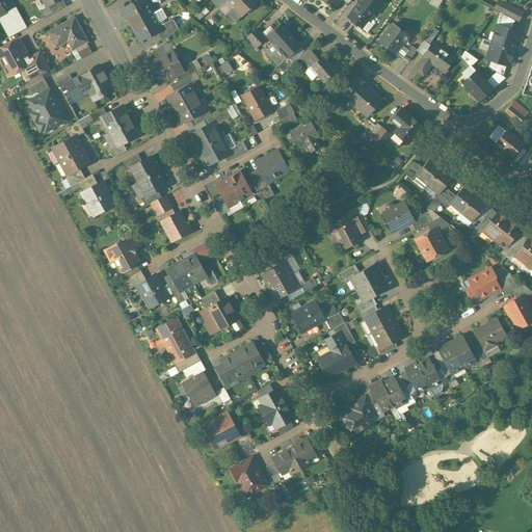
[(62,0),(59,0),(49,6),(53,14),(67,6),(62,0)]
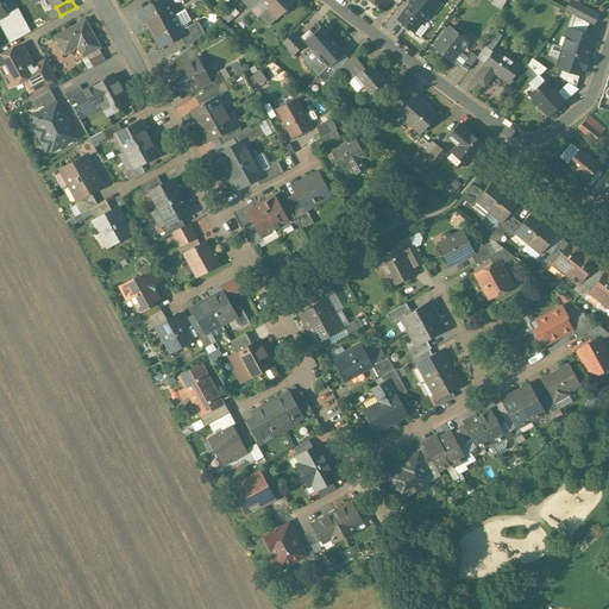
[(159,0),(143,10),(146,16),(145,17),(151,29),(175,14),(169,5),(173,2),(170,0),(159,0)]
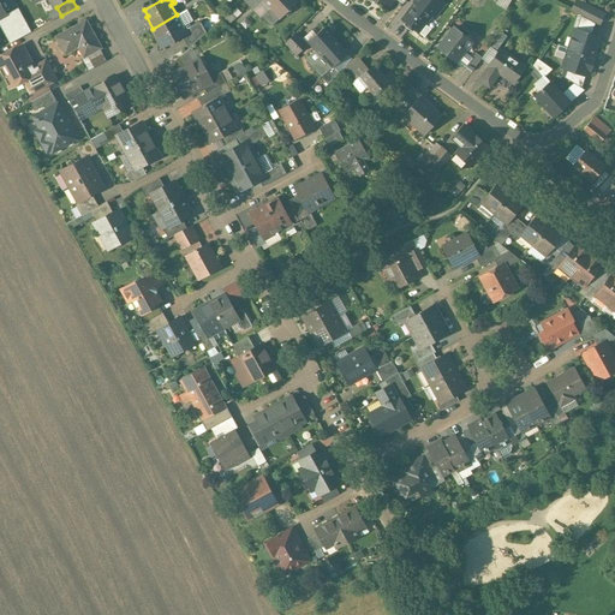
[(263,0),(262,1),(270,9),(262,17),(270,27),(298,1),(297,0),(263,0)]
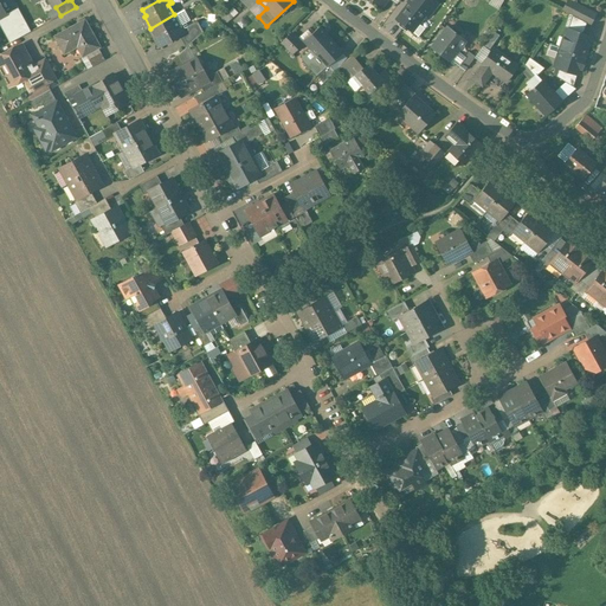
[(411,0),(397,20),(413,32),(419,37),(425,28),(419,24),(426,14),(429,17),(438,5),(432,0),(411,0)]
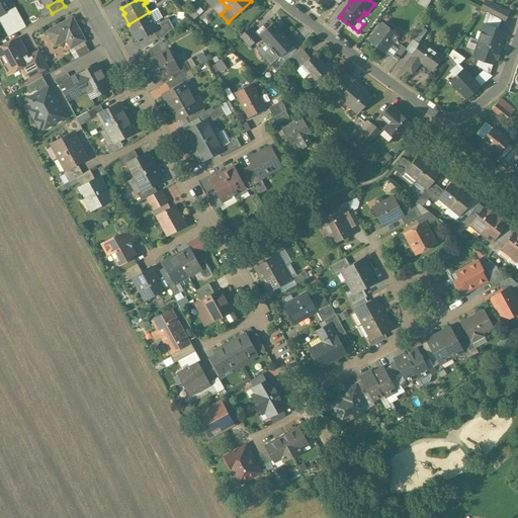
[(509,11),(493,3),(489,12),(502,19),(505,20),(509,11)]
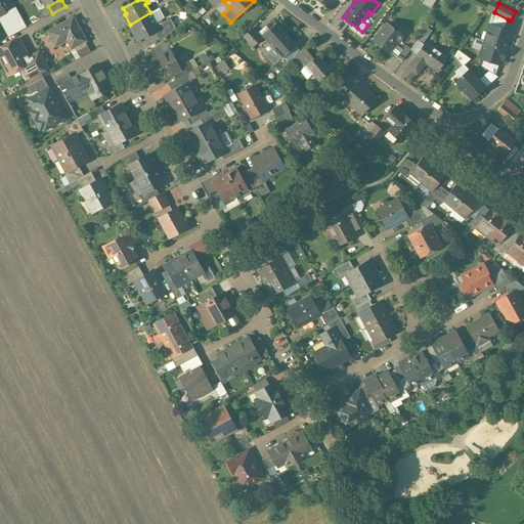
[(17,9),(3,17),(13,35),(27,27),(17,9)]
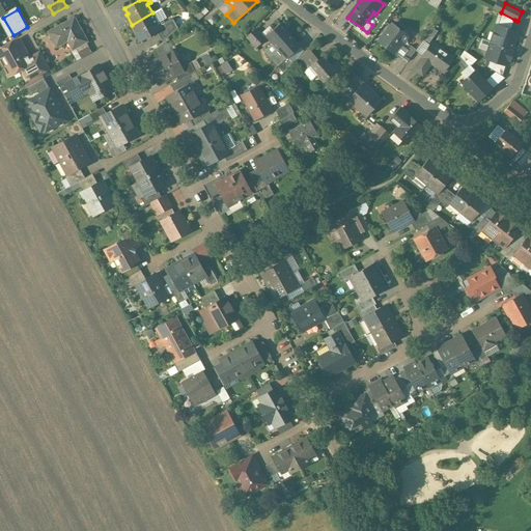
[(152,12),(132,25),(137,34),(138,34),(141,39),(158,31),(164,27),(162,25),(160,21),(158,22),(152,12)]
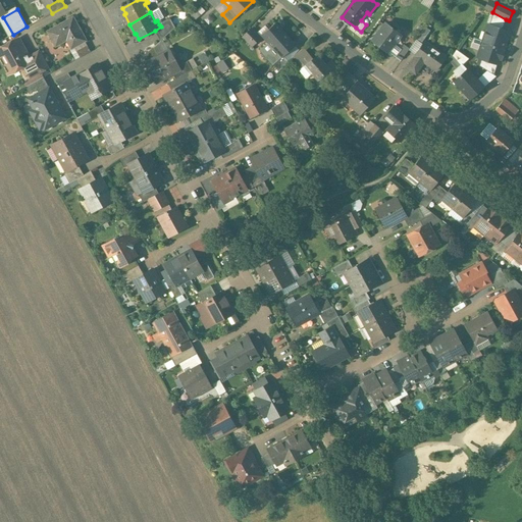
[(506,19),(493,13),(489,25),(502,30),(506,19)]
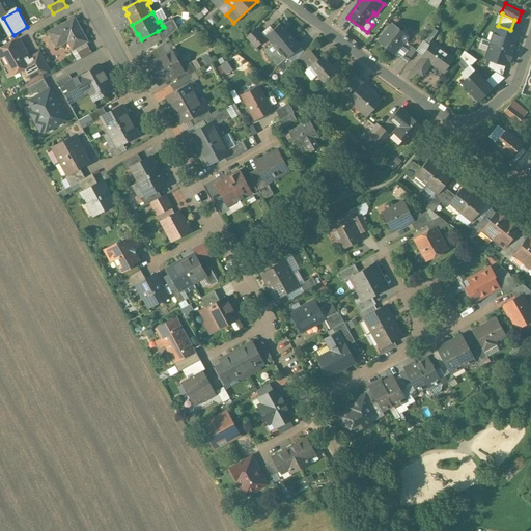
[(75,18),(49,32),(57,46),(72,38),(77,47),(87,40),(75,18)]
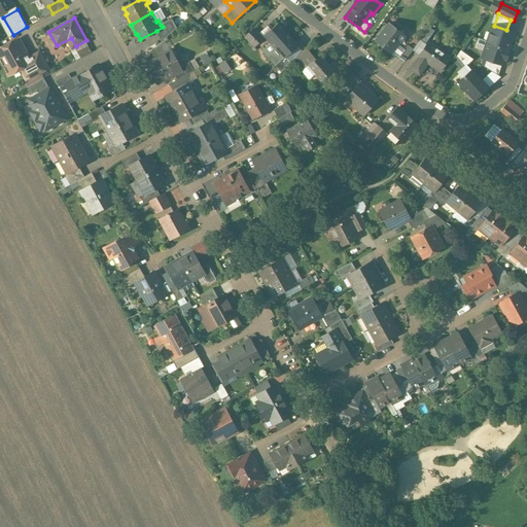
[(172,19),(161,25),(163,27),(156,31),(162,41),(177,28),(172,19)]
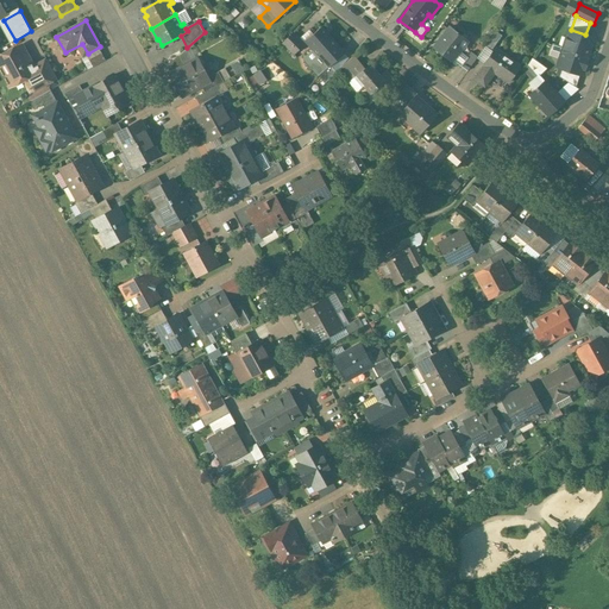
[(344,52),(321,26),(306,41),(319,56),(308,66),(318,76),(330,66),(344,52)]
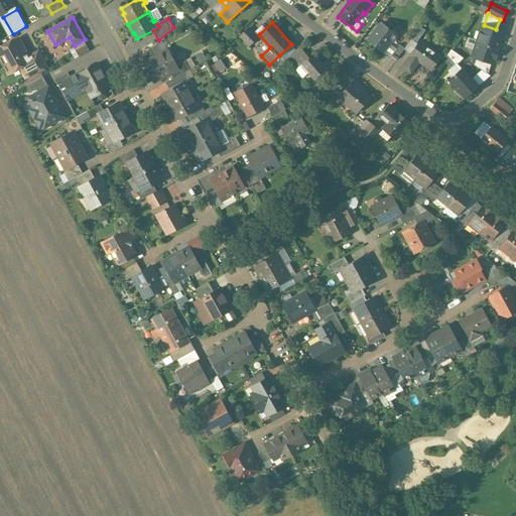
[(381,23),(368,40),(383,51),(396,34),(381,23)]
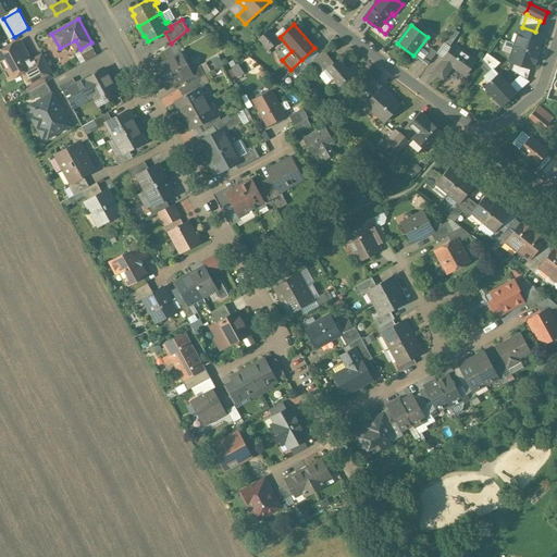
[(522,27),(521,27),(518,36),(522,37),(519,45),(516,44),(510,61),(514,62),(531,67),(532,67),(533,62),(534,62),(537,54),(536,54),(543,34),(535,32),(522,27)]
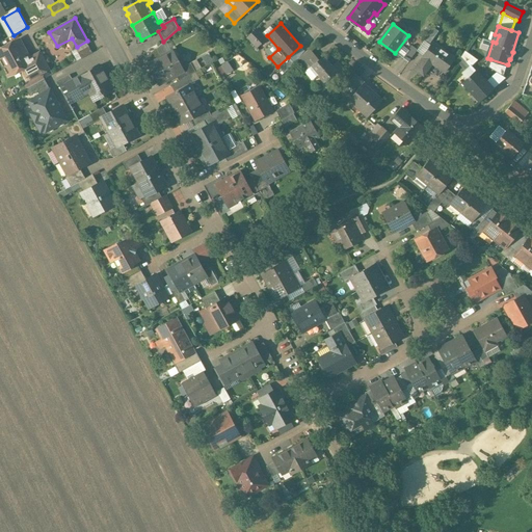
[(433,27),(424,40),(429,44),(439,31),(433,27)]
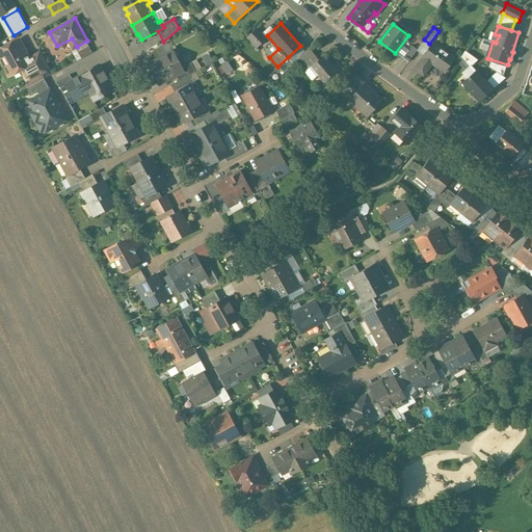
[(256,28),(247,37),(257,47),(266,38),(256,28)]
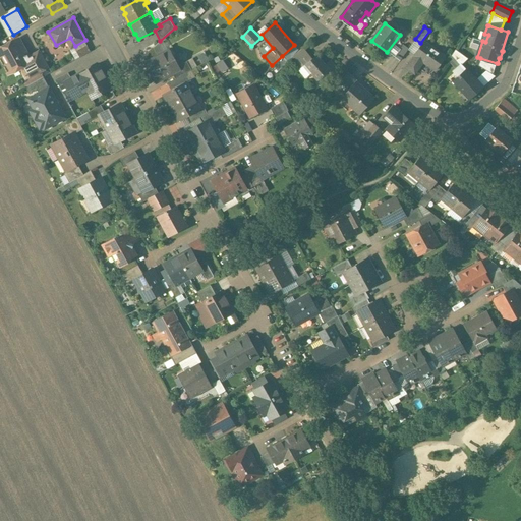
[(1,48),(0,48),(0,57),(8,53),(12,61),(9,62),(13,70),(7,73),(8,74),(21,67),(32,61),(30,56),(19,38),(1,48)]
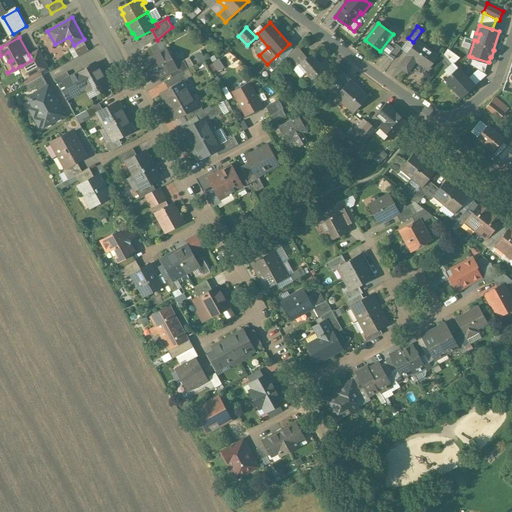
[(437,55),(417,41),(399,66),(408,72),(416,61),(428,69),(437,55)]
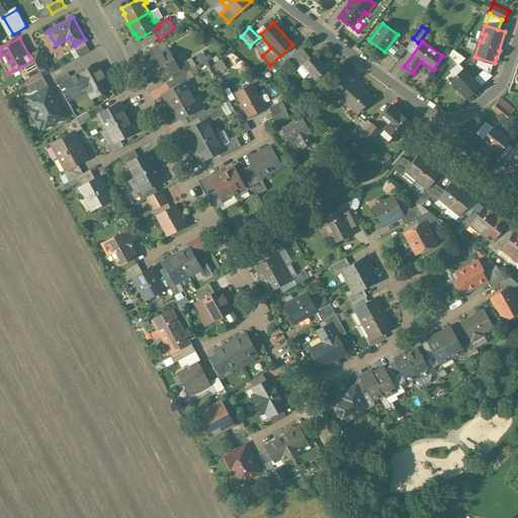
[(86,45),(76,51),(79,57),(90,51),(86,45)]
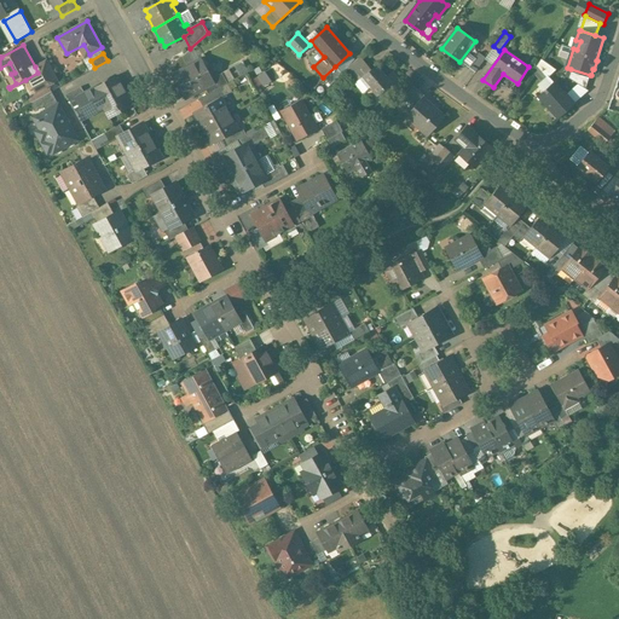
[(183,56),(171,67),(174,74),(187,67),(183,56)]
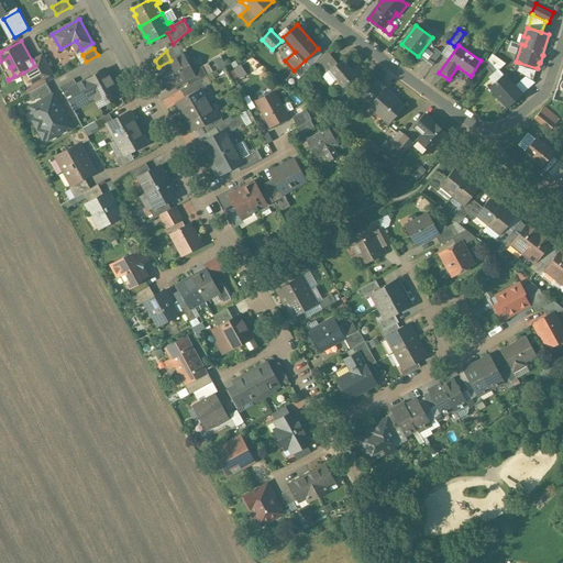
[(158,67),(157,68),(169,89),(187,79),(194,75),(191,72),(181,54),(170,61),(158,67)]
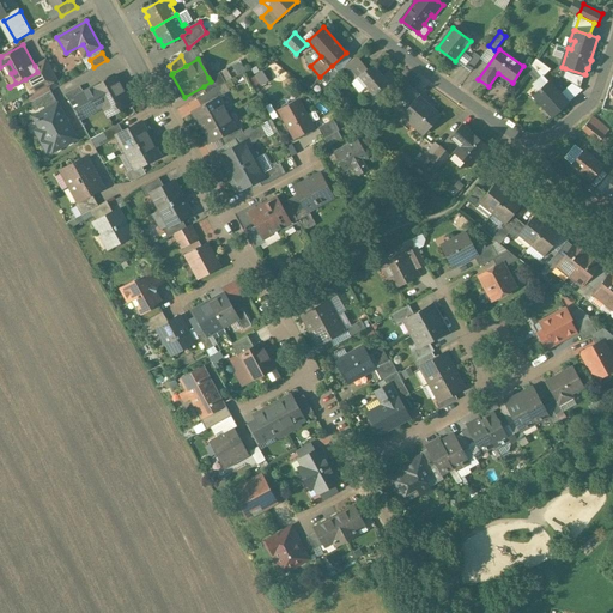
[(550,70),(535,59),(530,65),(541,77),(550,70)]
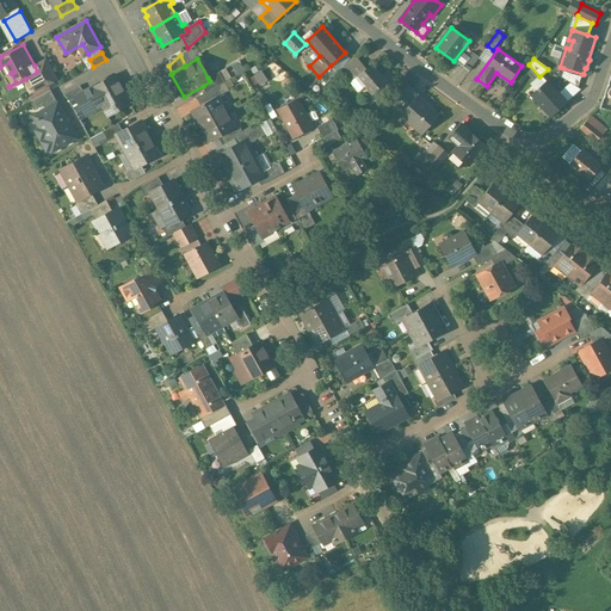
[(47,60),(35,66),(37,72),(44,84),(50,80),(56,76),(47,60)]
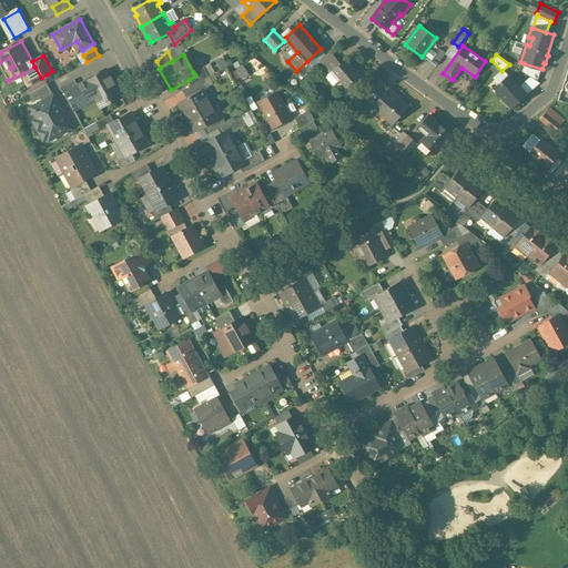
[(345,60),(333,71),(340,79),(346,87),(356,79),(364,72),(359,67),(354,71),(345,60)]
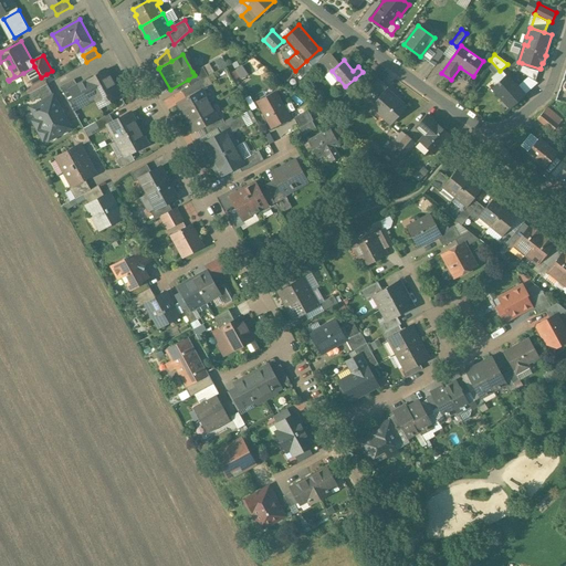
[(306,61),(295,71),(302,77),(312,66),(306,61)]
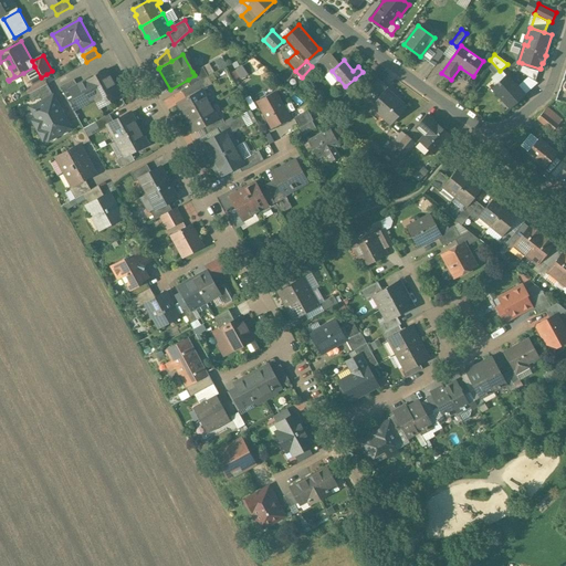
[(540,69),(522,63),(520,71),(535,81),(540,69)]
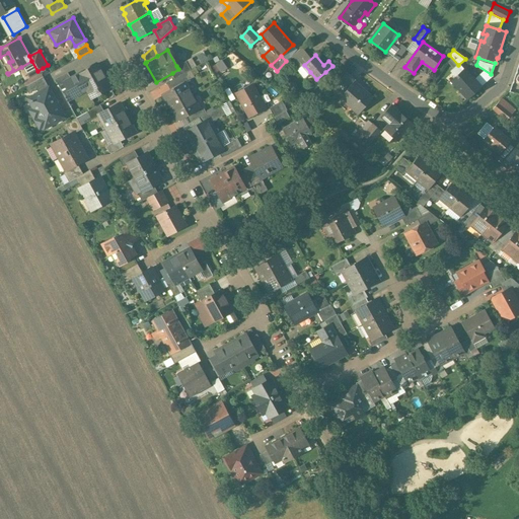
[(221,70),(227,66),(223,60),(217,64),(221,70)]
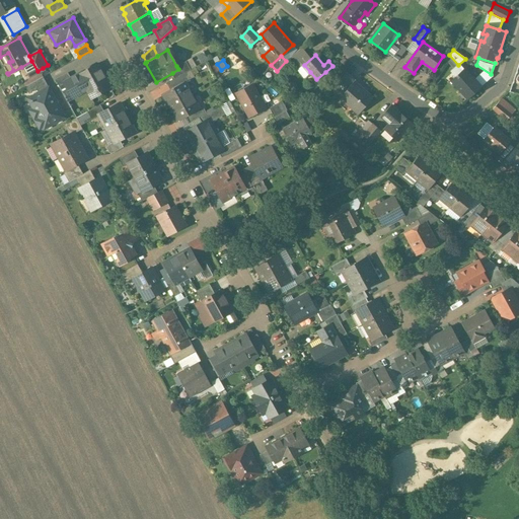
[(31,61),(21,67),(23,69),(22,72),(26,79),(44,70),(43,68),(38,71),(31,61)]
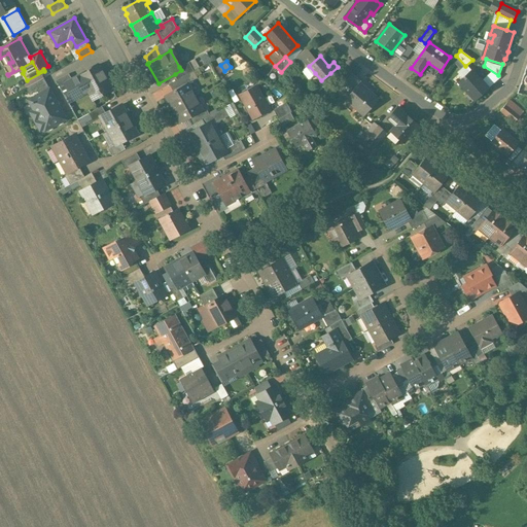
[(189,62),(179,67),(181,70),(175,74),(178,79),(194,71),(189,62)]
